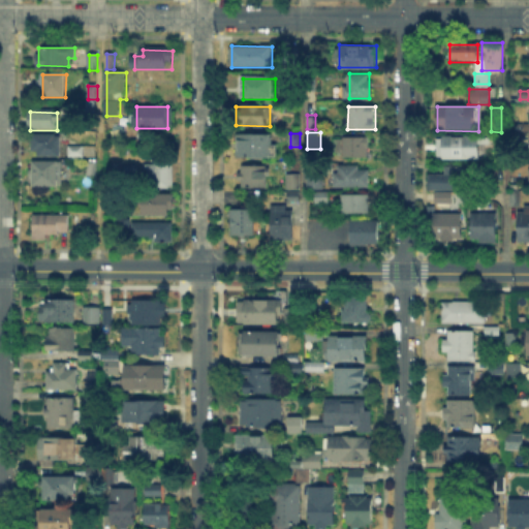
[(274,134),(274,144),(278,144),(278,158),(239,158),(240,134),(274,134)]
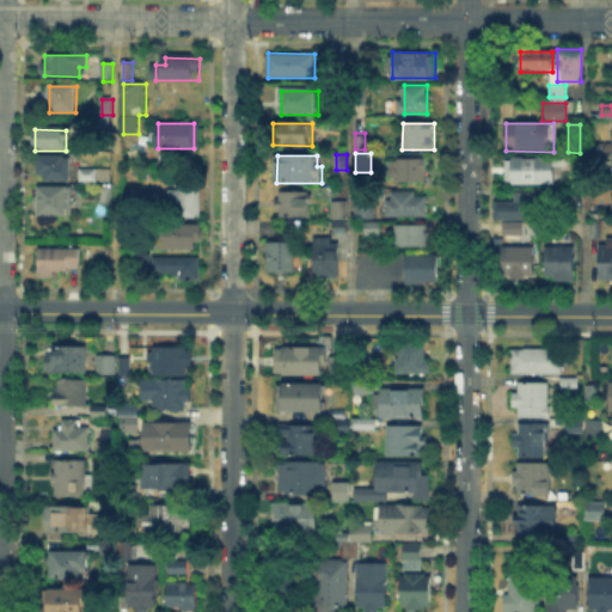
[(71,158),(71,179),(37,179),(37,157),(71,158)]
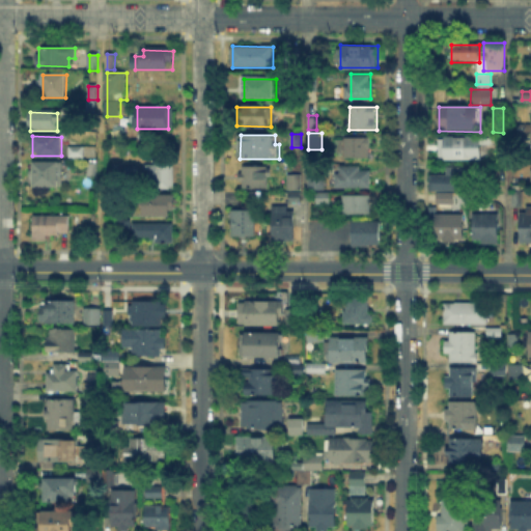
[(443,158),(443,137),(482,137),(482,158),(443,158)]
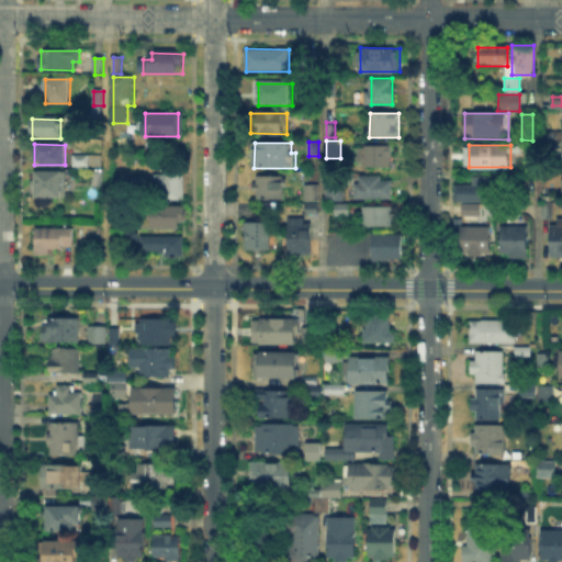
[(392,160),(392,168),(364,168),(364,160),(358,160),(358,147),(392,147),(392,160)]
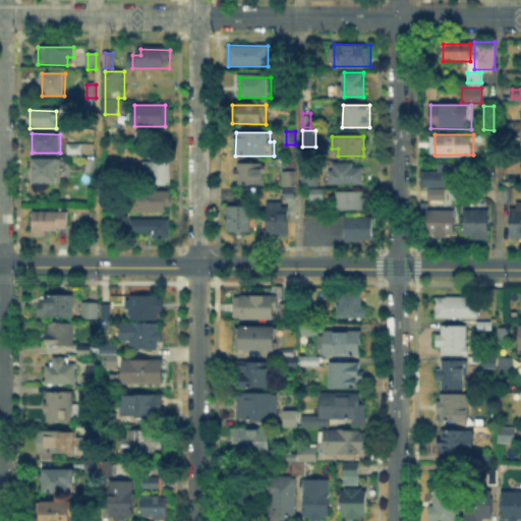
[(32,161),(61,161),(61,184),(32,184),(32,161)]
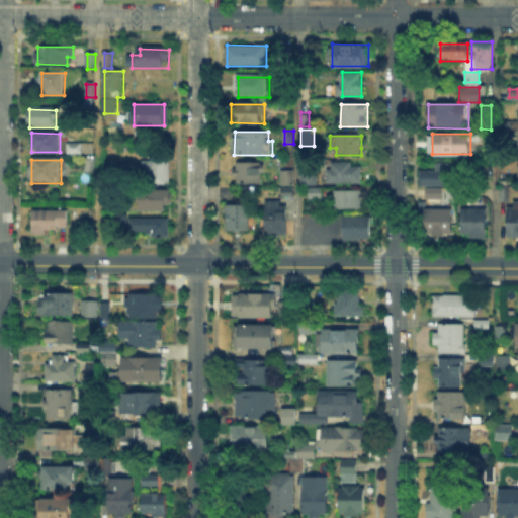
[(150,165),(159,165),(159,162),(166,162),(165,184),(150,184),(150,165)]
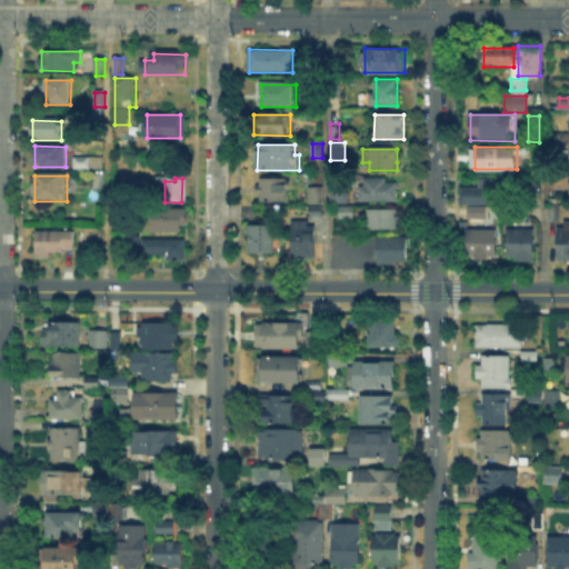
[(387,179),(387,186),(397,186),(397,201),(360,201),(360,179),(387,179)]
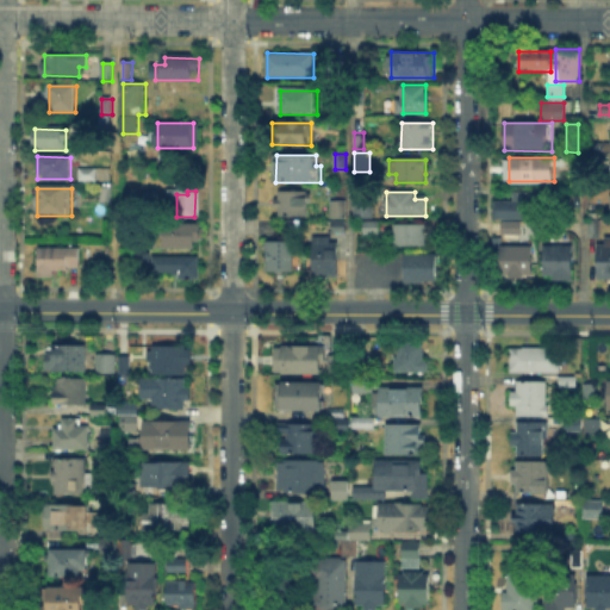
[(157,193),(157,204),(145,204),(145,193),(157,193)]
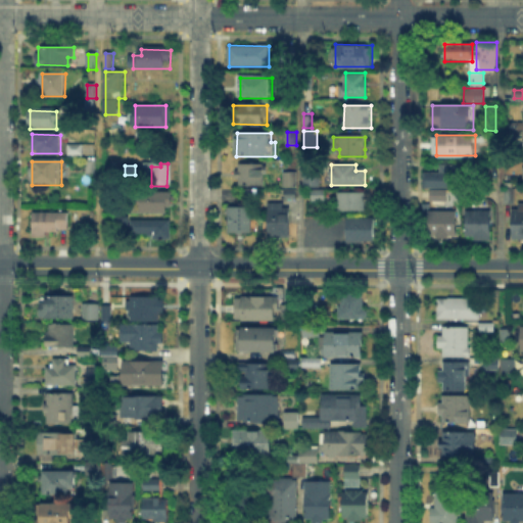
[(239,165),(265,165),(265,186),(239,186),(239,165)]
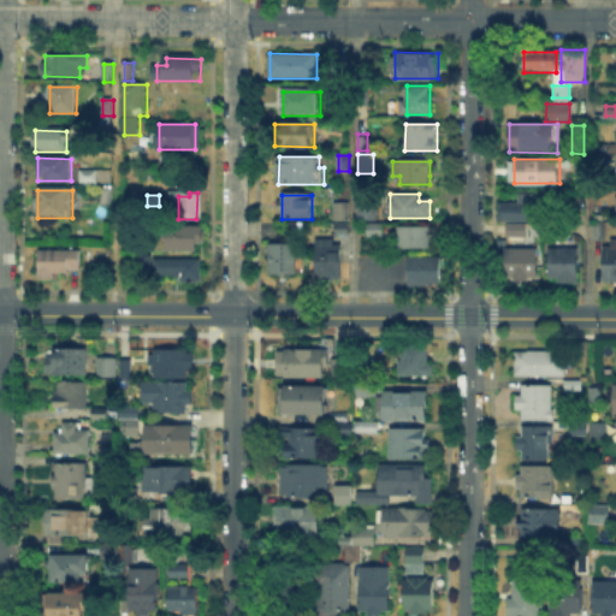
[(527,220),(499,220),(499,203),(514,203),(514,196),(540,196),(540,209),(527,209),(527,220)]
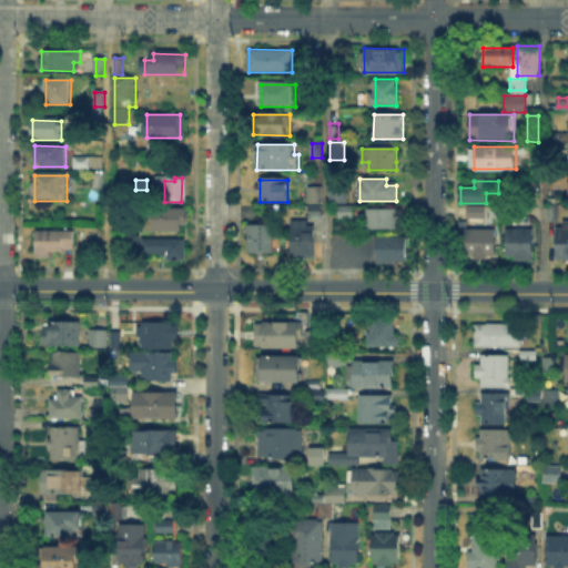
[(306,202),(307,185),(323,185),(323,202),(306,202)]
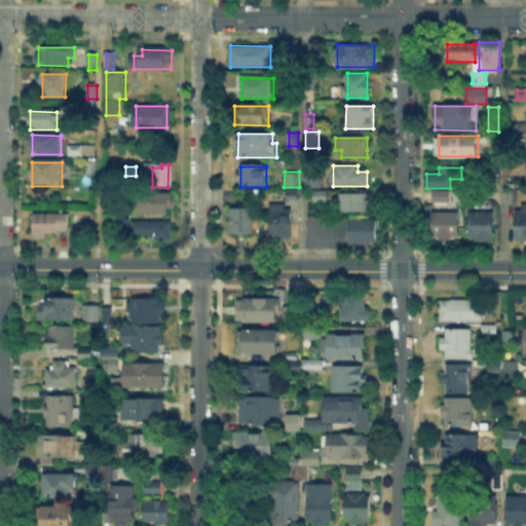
[(308,187),(308,178),(320,178),(320,187),(308,187)]
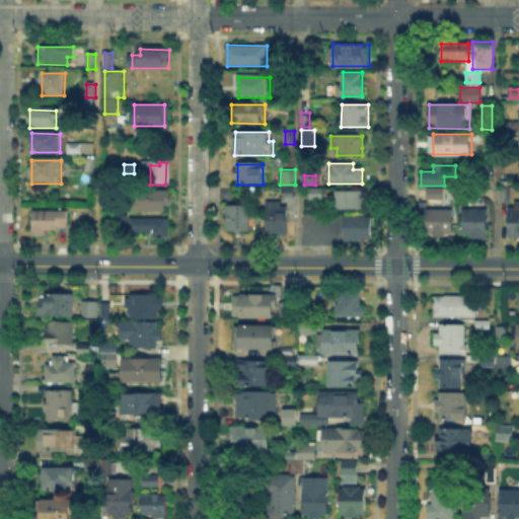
[(500,183),(510,183),(510,203),(500,203),(500,183)]
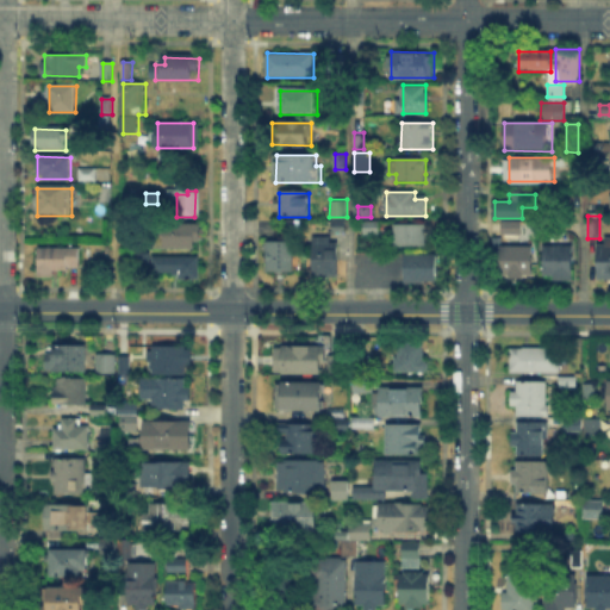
[(330,231),(330,221),(344,221),(344,231),(330,231)]
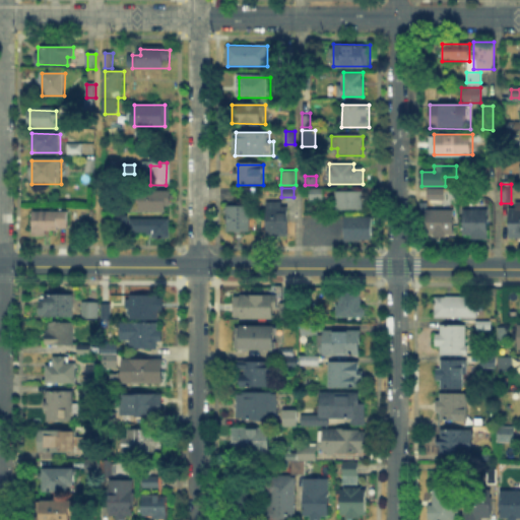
[(171,191),(171,213),(133,213),(133,190),(171,191)]
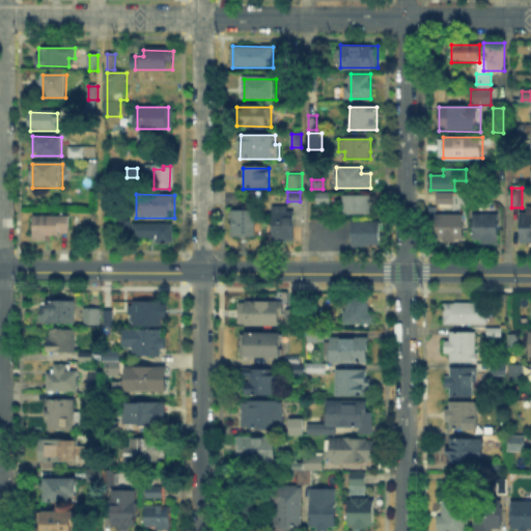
[(318,204),(318,194),(331,194),(331,204),(318,204)]
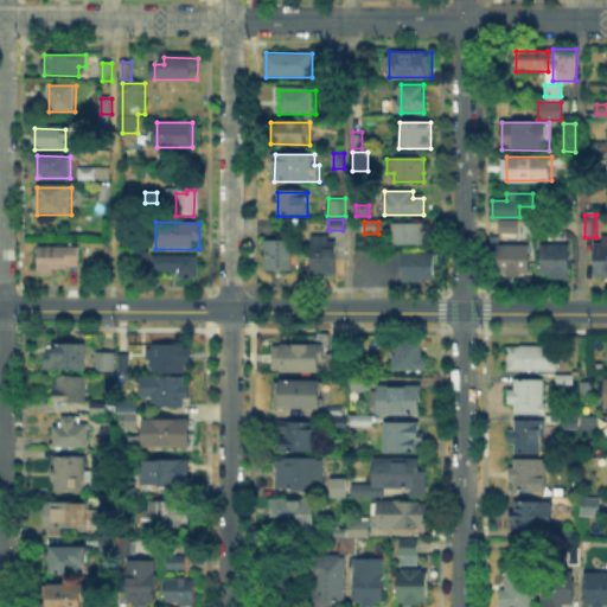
[(395,242),(395,222),(425,223),(425,242),(395,242)]
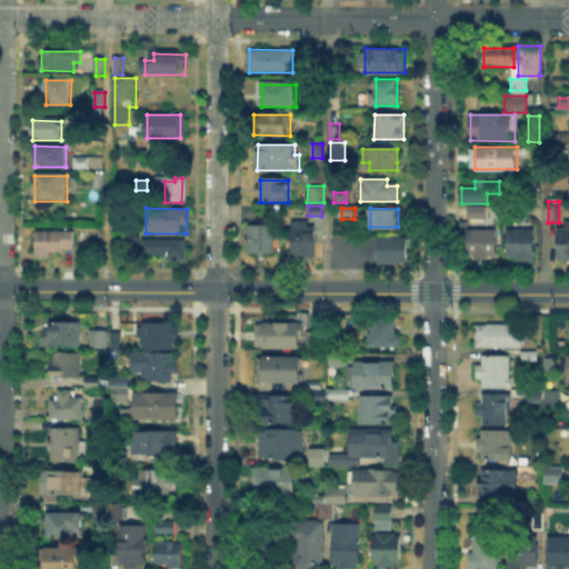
[(470,219),(470,208),(485,208),(485,219),(470,219)]
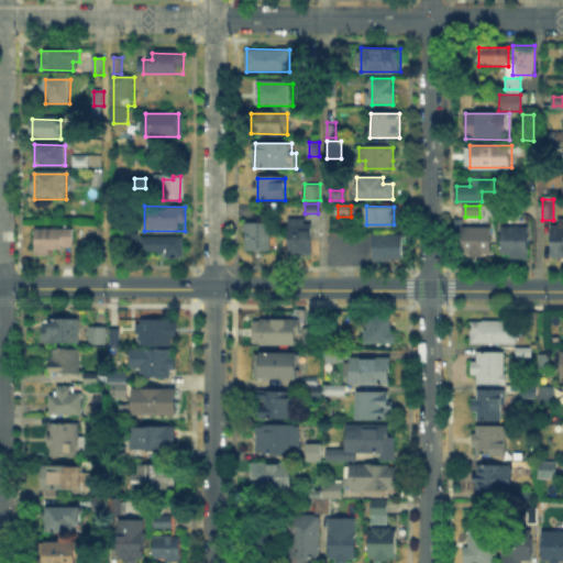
[(312,221),(312,254),(289,254),(289,221),(312,221)]
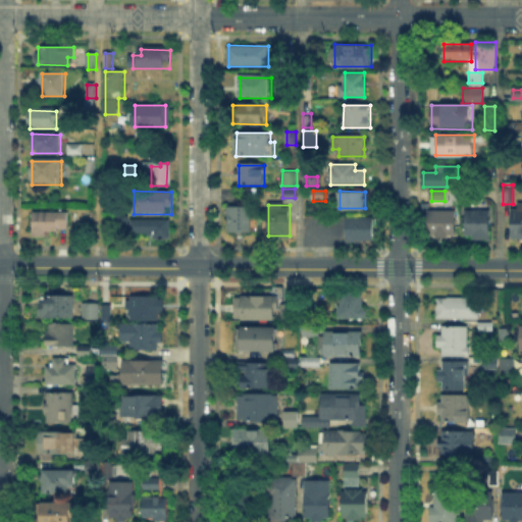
[(521,206),(521,239),(512,239),(513,206),(521,206)]
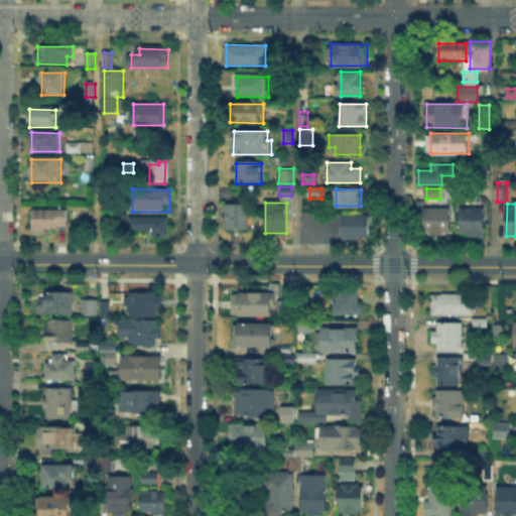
[(249,205),(249,231),(225,231),(225,205),(249,205)]
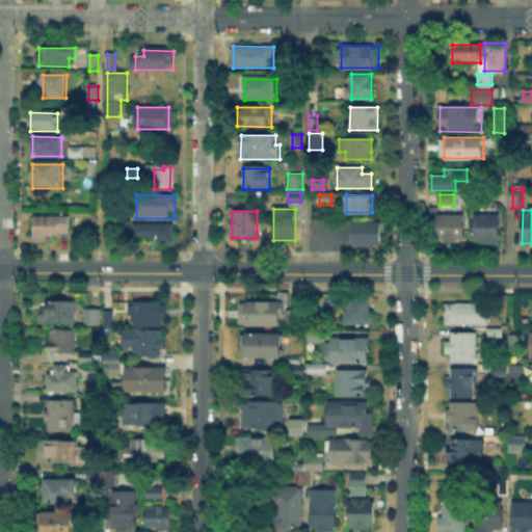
[(437,222),(436,222),(436,215),(464,216),(464,246),(437,246),(437,222)]
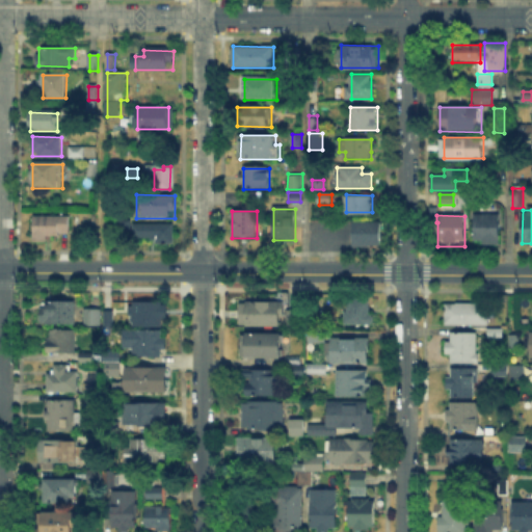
[(475,215),(500,215),(500,244),(475,244),(475,215)]
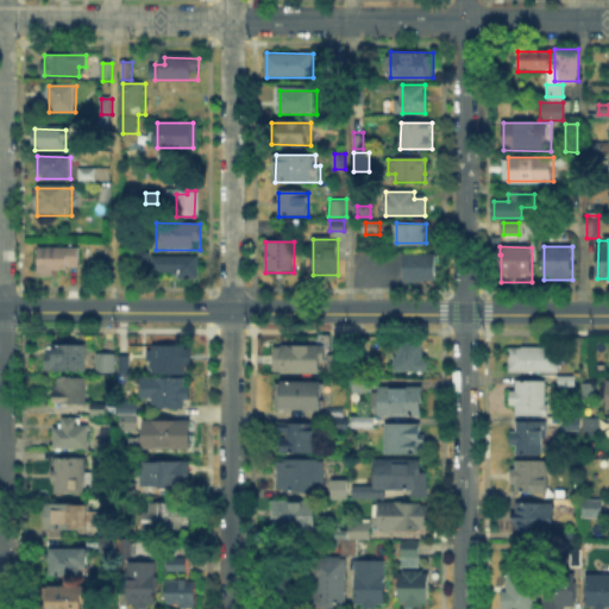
[(80,249),(80,269),(55,269),(55,277),(39,277),(39,249),(80,249)]
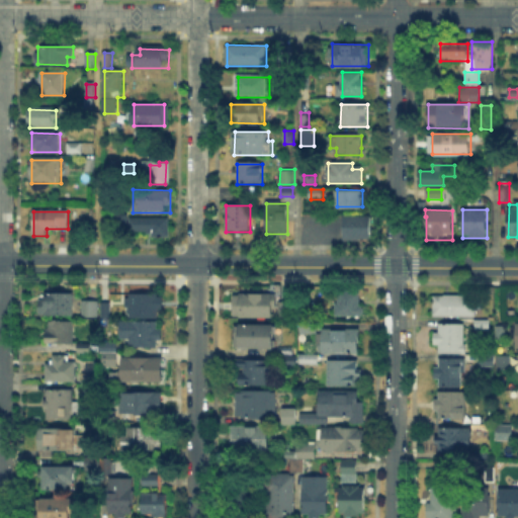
[(113,223),(113,211),(125,211),(125,223),(113,223)]
